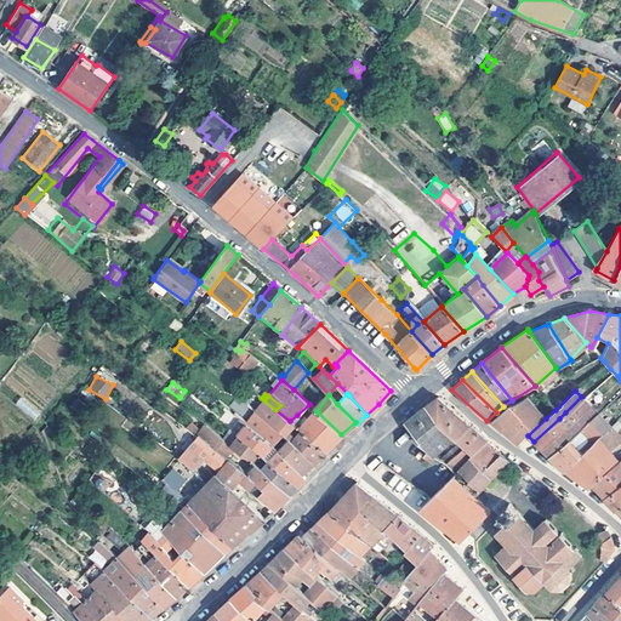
[(15,406),(35,420),(41,410),(21,397),(15,406)]
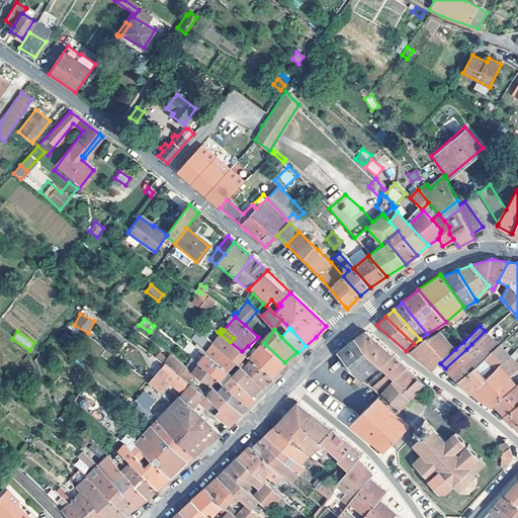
[(380,367),(393,355),(365,331),(357,338),(366,349),(363,351),(378,365),(380,367)]
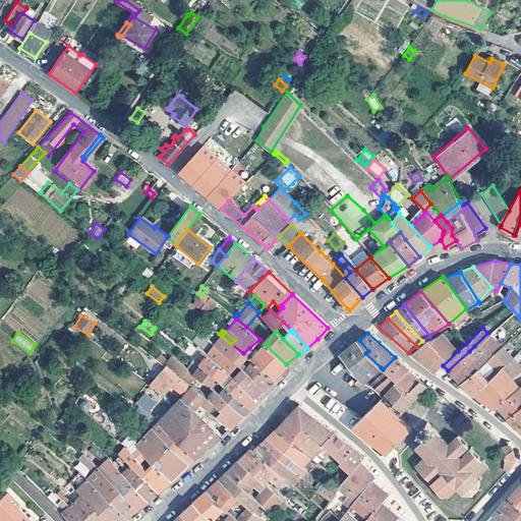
[(474,346),(481,353),(489,345),(495,340),(487,333),(474,346)]
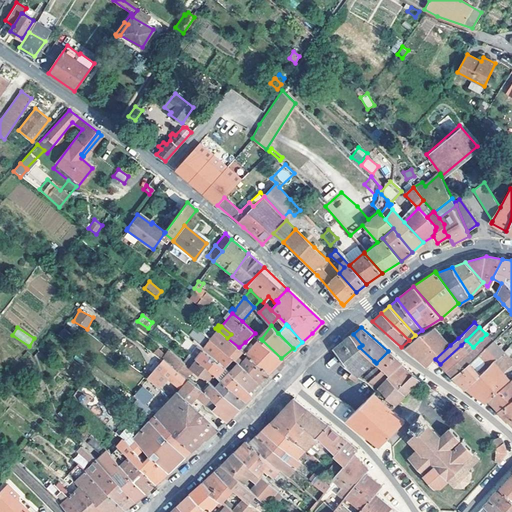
[(427,367),(435,359),(450,345),(435,328),(423,335),(421,334),(405,348),(427,367)]
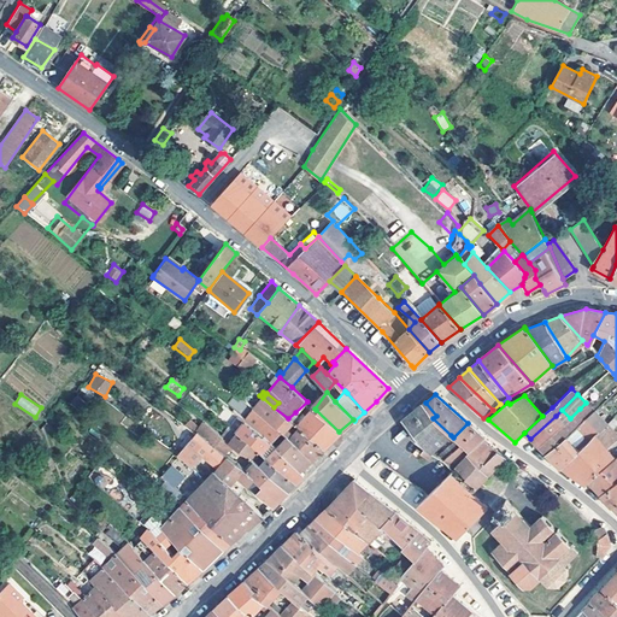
[(228,406),(244,413),(247,403),(233,397),(228,406)]
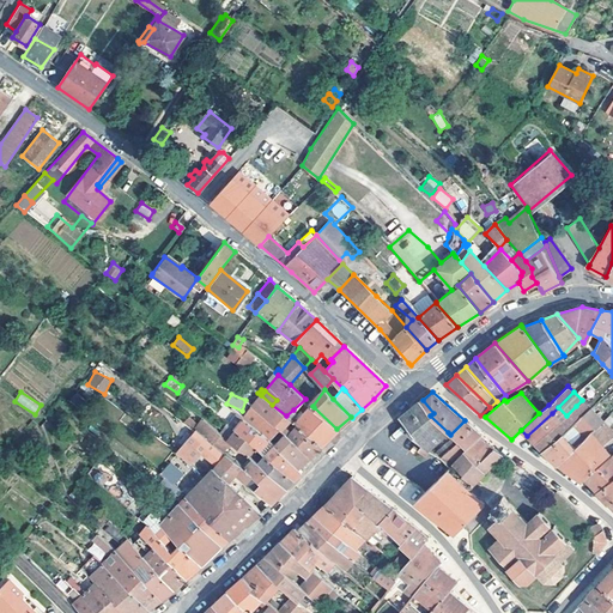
[(272,405),(261,395),(252,405),(255,407),(278,430),(279,431),(286,423),(290,426),(295,423),(286,416),(272,405)]
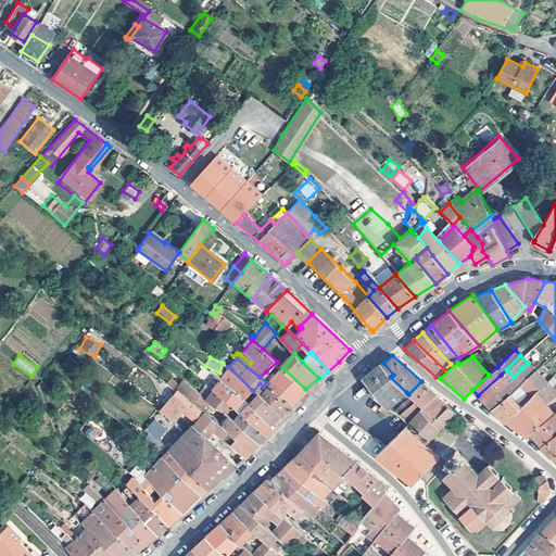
[(393,375),(383,363),(363,378),(364,379),(368,383),(373,390),(370,391),(392,408),(406,392),(390,377),(393,375)]
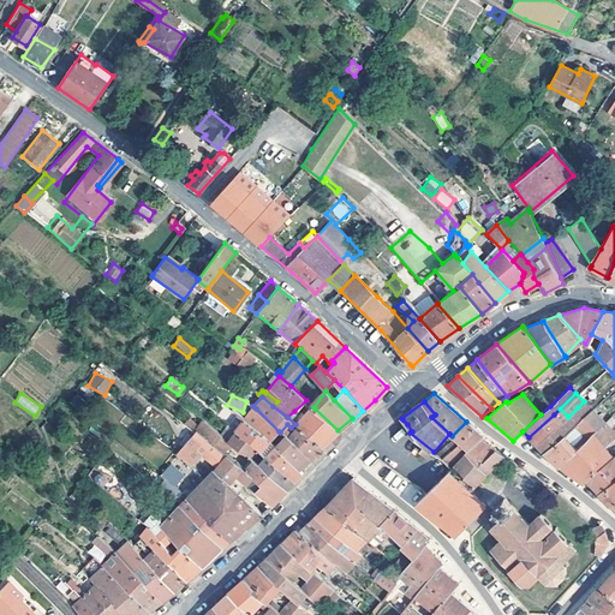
[(583,416),(591,408),(584,401),(578,407),(568,417),(561,423),(537,446),(544,453),(563,434),(575,424),(583,416)]
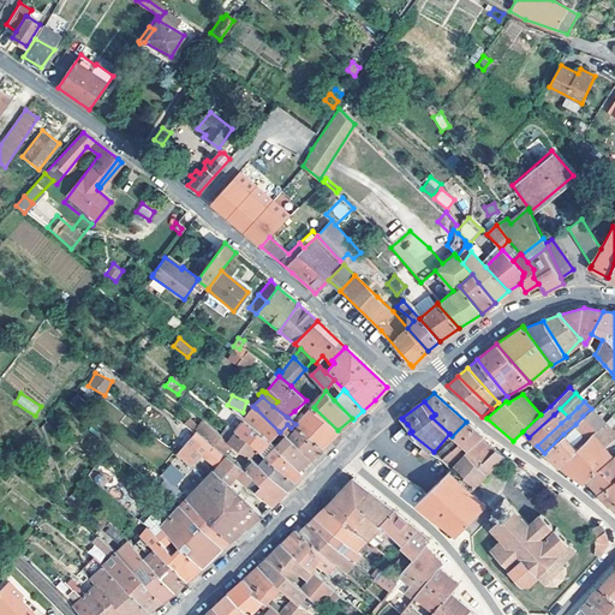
[(252,406),(242,419),(268,442),(279,431),(256,408),(252,406)]
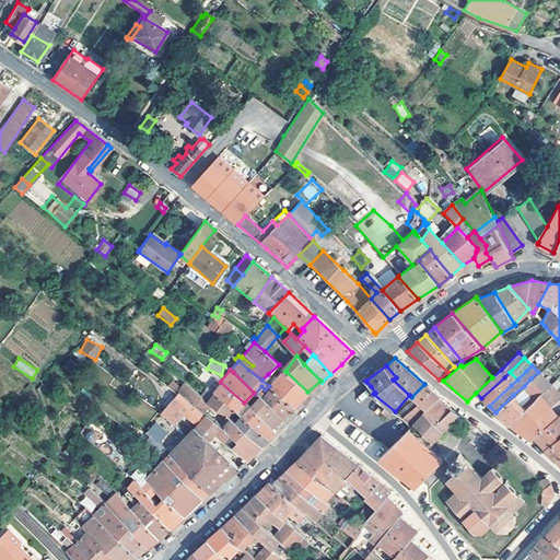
[(536,397),(544,389),(539,384),(545,377),(538,371),(538,372),(531,378),(524,386),(536,397)]
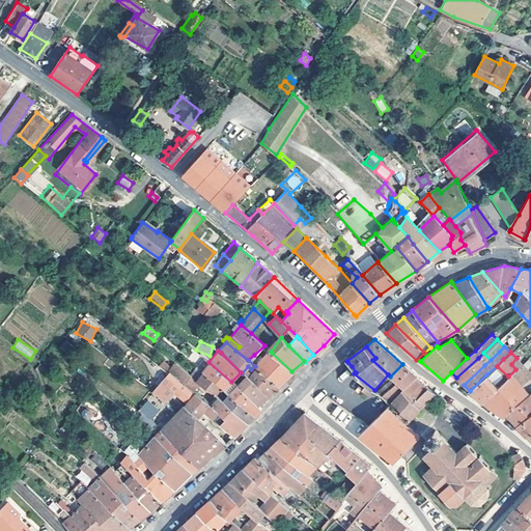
[(272,353),(264,360),(285,380),(292,372),(291,371),(272,353)]
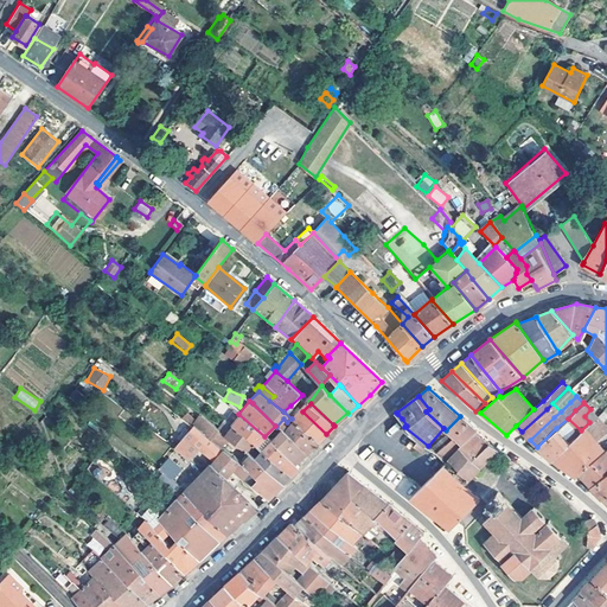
[(230,426),(231,426),(253,442),(256,446),(264,436),(238,414),(228,404),(224,409),(236,419),(230,426)]
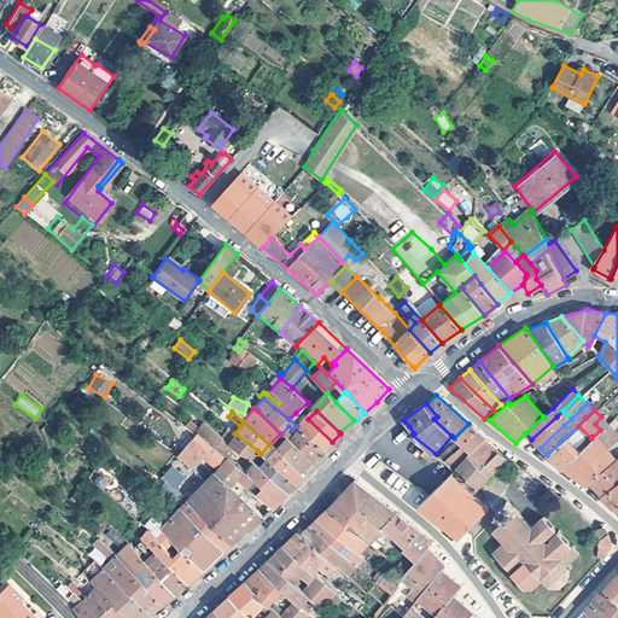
[(531,439),(540,448),(564,425),(557,417),(531,439)]
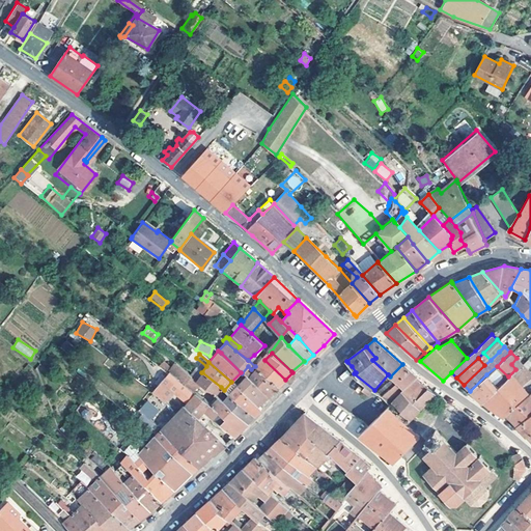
[(285,380),(264,360),(261,361),(255,367),(257,368),(278,387),(285,380)]
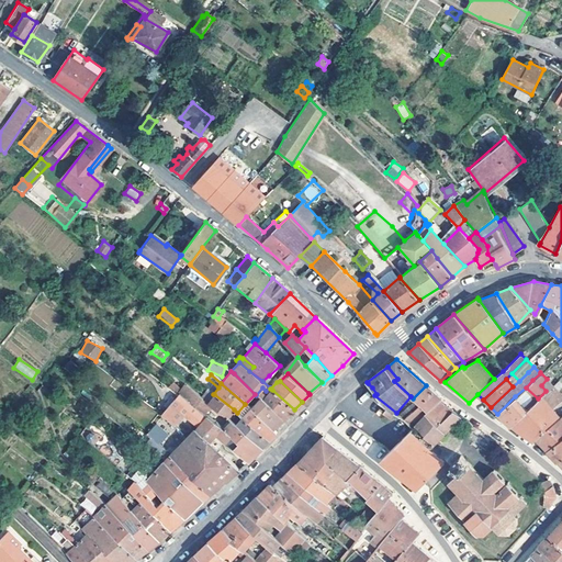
[(178,393),(195,407),(203,398),(201,396),(186,384),(180,390),(172,383),(169,388),(178,394),(178,393)]
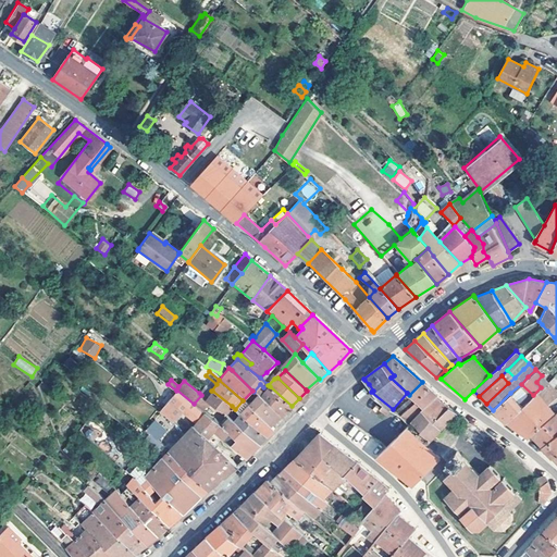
[(523,406),(508,422),(529,438),(532,435),(556,410),(556,390),(547,381),(541,387),(533,395),(523,406)]
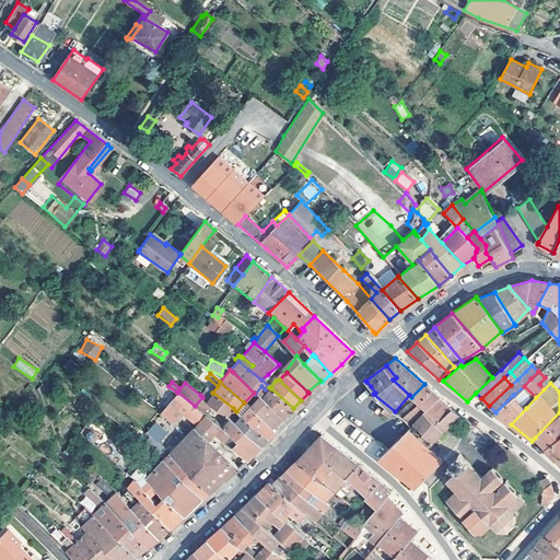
[(405,420),(410,423),(422,412),(439,400),(440,398),(424,384),(411,397),(413,399),(419,404),(411,412),(405,420)]
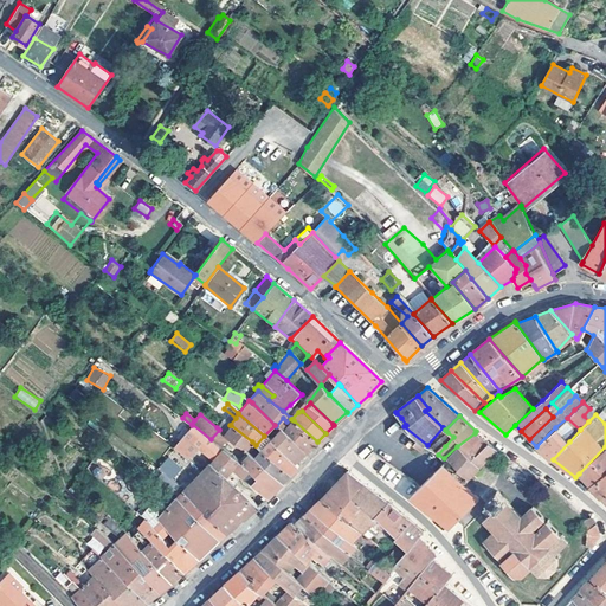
[(192,425),(182,418),(180,417),(174,426),(185,434),(175,446),(186,458),(198,445),(213,461),(211,464),(225,477),(233,469),(234,466),(230,463),(234,457),(221,447),(211,439),(192,424),(192,425)]
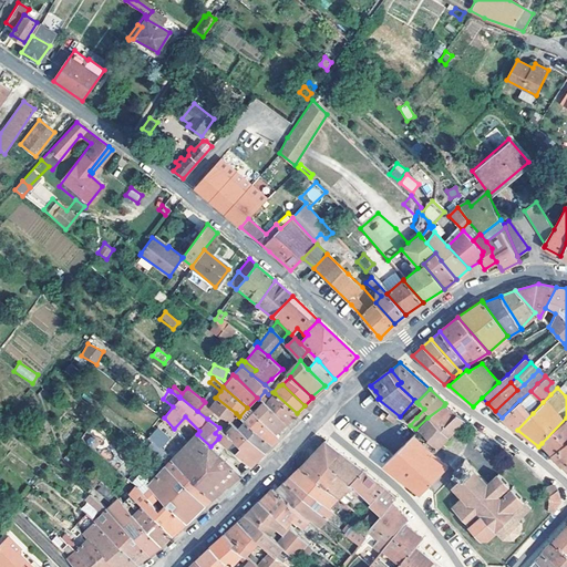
[(285,423),(297,413),(275,393),(265,404),(285,423)]
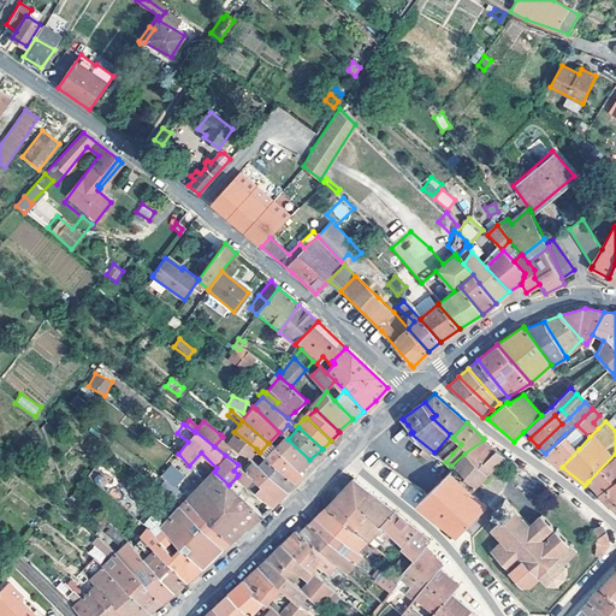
[(256,449),(235,432),(229,442),(232,444),(249,457),(256,449)]
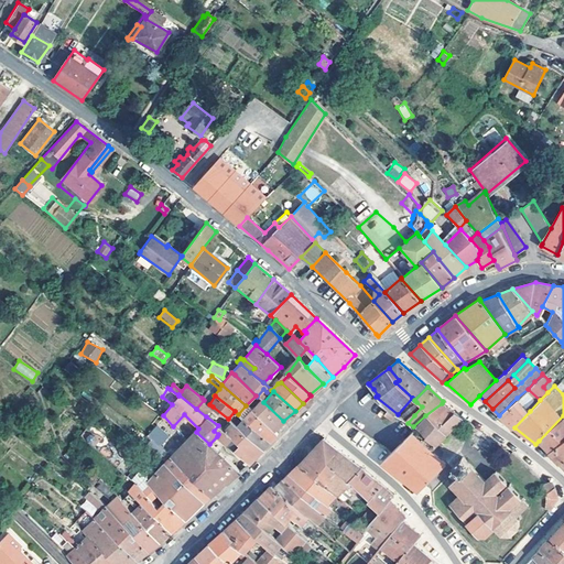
[(530,411),(517,398),(499,415),(513,429),(514,427),(530,411)]
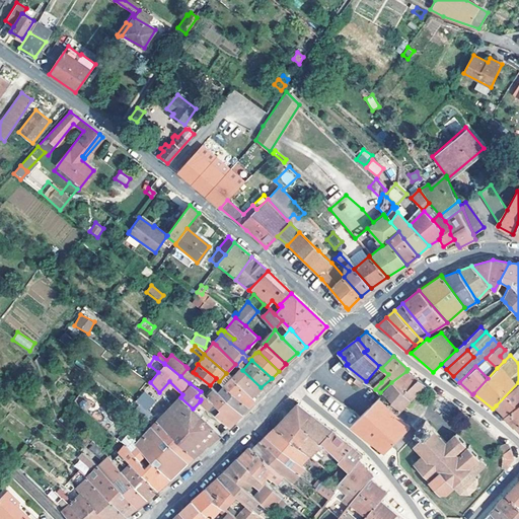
[(193,372),(188,368),(180,376),(190,383),(196,374),(193,372)]
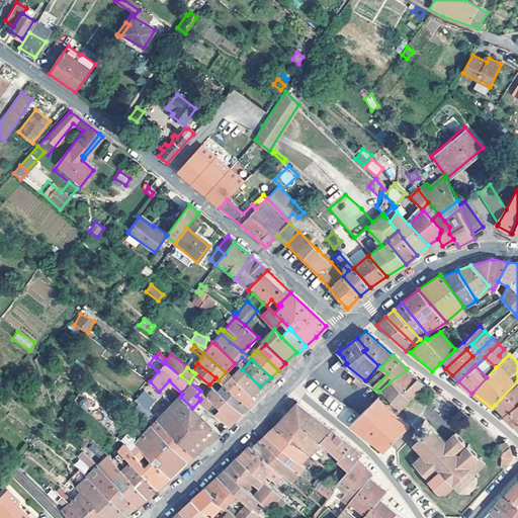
[(260,386),(242,369),(240,367),(230,376),(252,395),(260,386)]
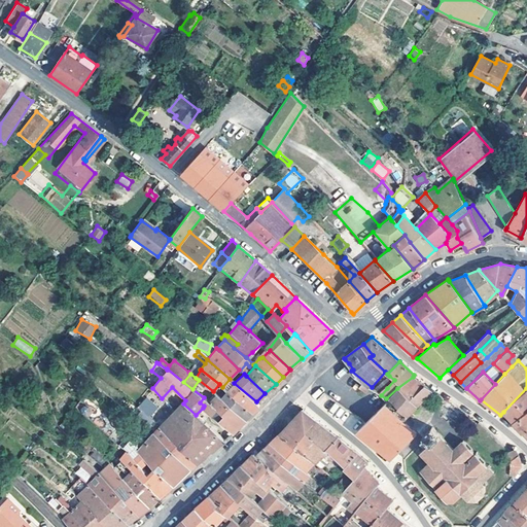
[(394,380),(389,376),(382,384),(387,388),(394,380)]
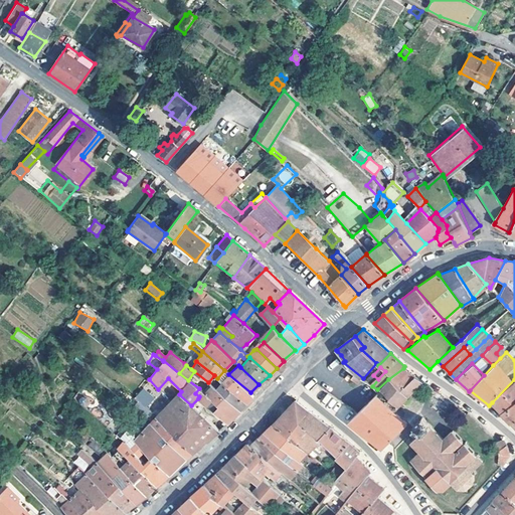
[(403,368),(388,379),(390,381),(399,391),(414,377),(403,368)]
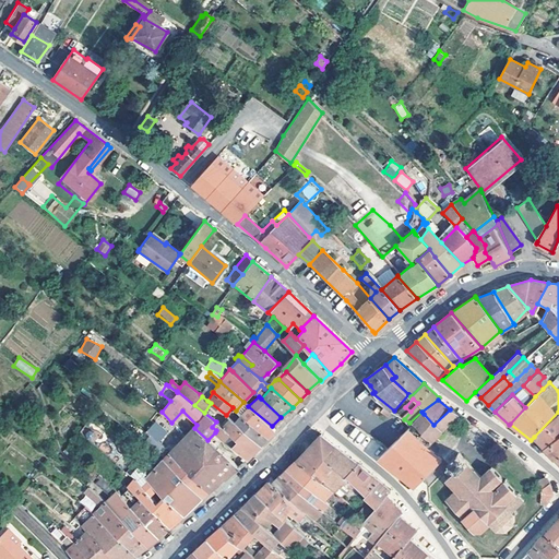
[(274,429),(272,426),(248,406),(241,415),(266,438),(274,429)]
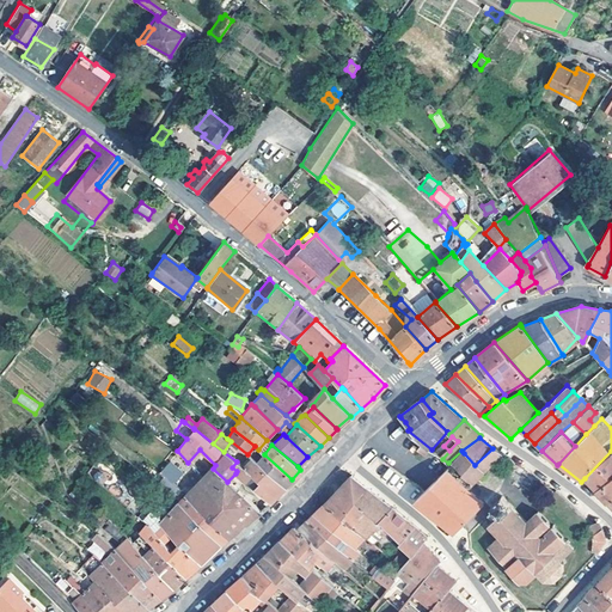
[(475,465),(464,453),(451,466),(448,469),(456,477),(451,483),(442,475),(426,491),(415,501),(456,533),(483,503),(469,488),(501,454),(493,448),(475,465)]
